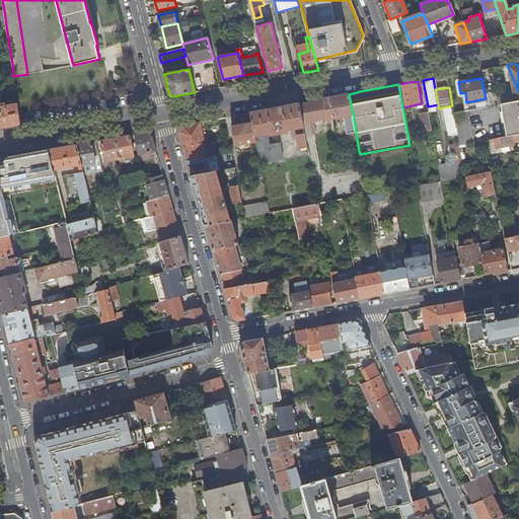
[(518,91),(517,87),(485,94),(486,98),(488,106),(501,103),(518,99),(518,91)]
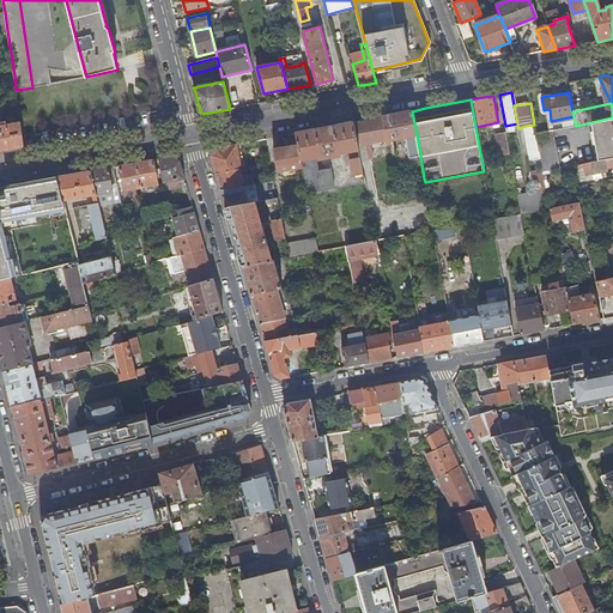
[(398,114),(383,116),(387,140),(388,144),(390,144),(392,152),(399,151),(398,141),(390,143),(390,139),(417,134),(412,111),(398,114)]
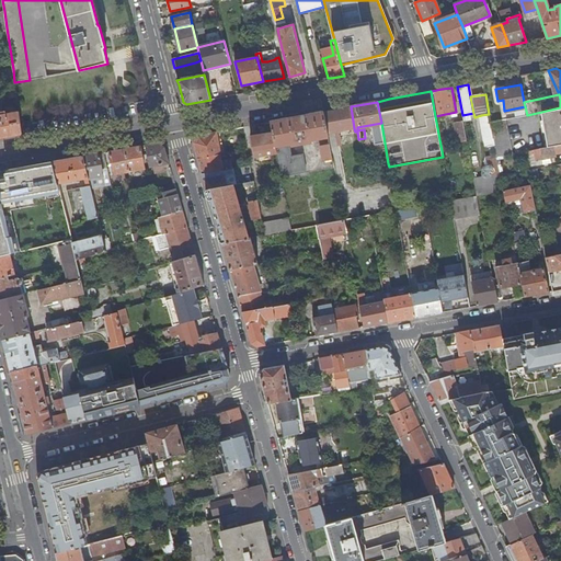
[(330,111),(323,112),(328,134),(354,128),(351,106),(330,111)]
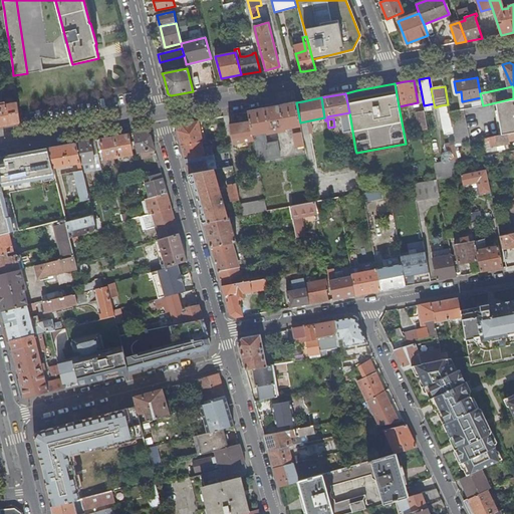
[(513,98),(496,102),(497,109),(495,109),(500,136),(513,133),(513,98)]
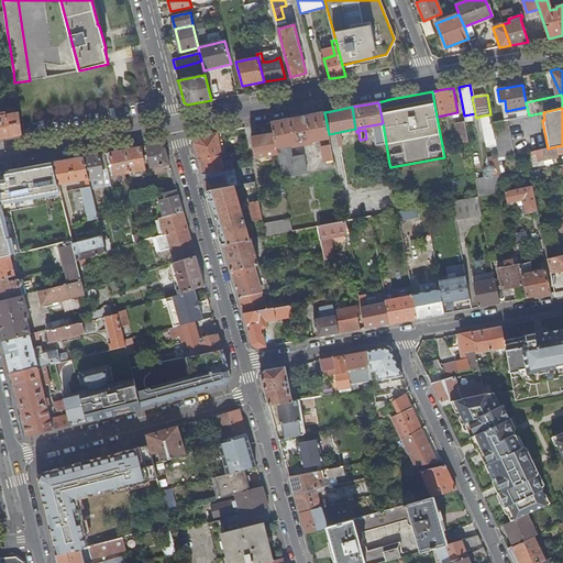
[(0,139),(10,136),(22,134),(19,111),(7,114),(6,111),(0,112),(0,139)]
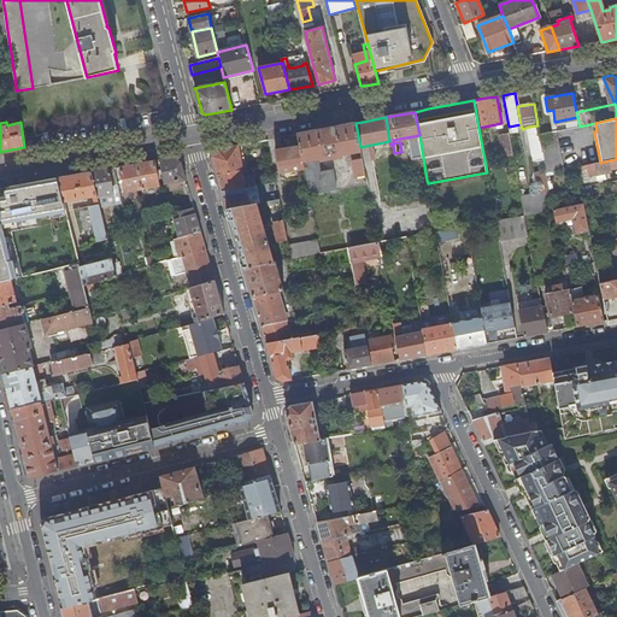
[(313,131),(298,134),(299,140),(305,169),(310,195),(338,189),(333,169),(321,171),(319,162),(318,163),(318,159),(321,158),(321,160),(345,156),(344,154),(360,151),(360,147),(356,123),(313,131)]
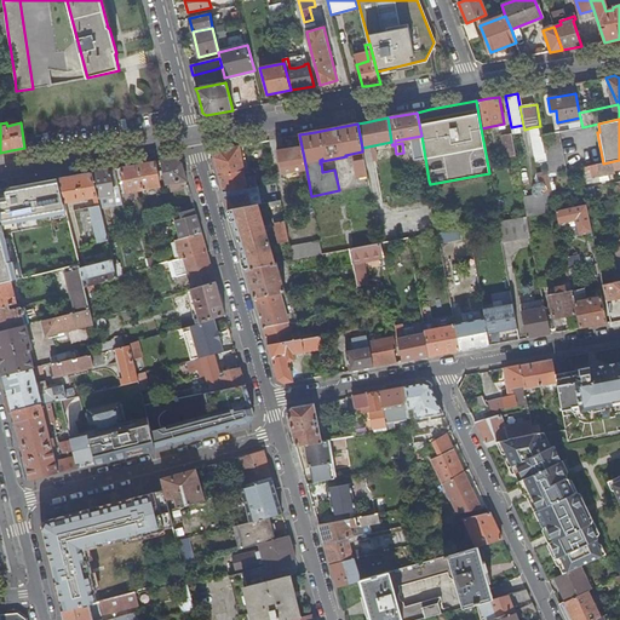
[(543,135),(540,126),(532,127),(533,131),(530,131),(535,155),(546,154),(543,135)]
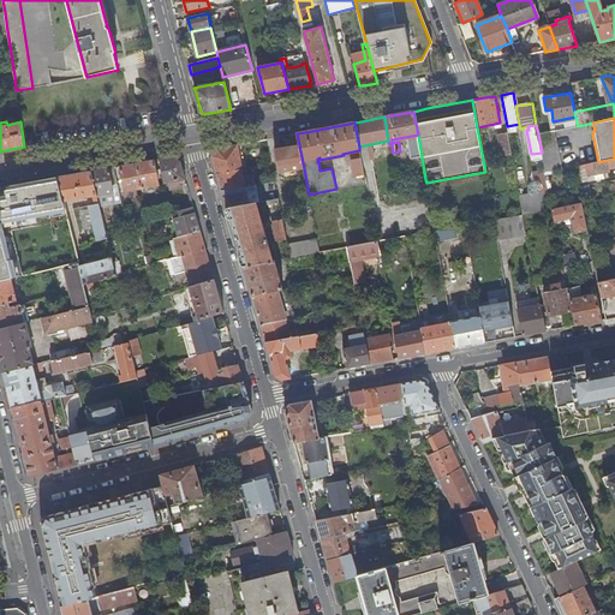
[(538,133),(542,153),(545,171),(545,172),(561,168),(554,130),(538,133)]
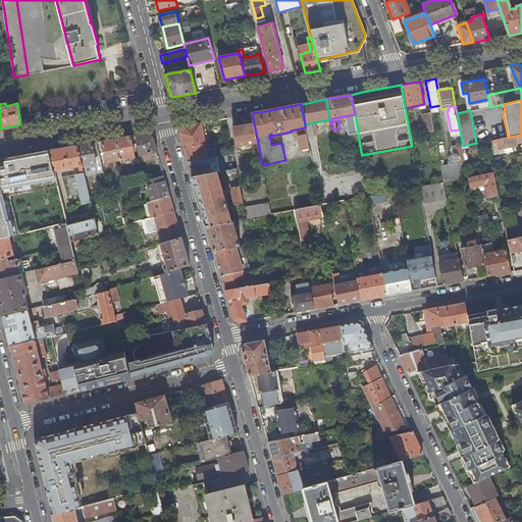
[(434,131),(430,111),(423,113),(426,132),(434,131)]
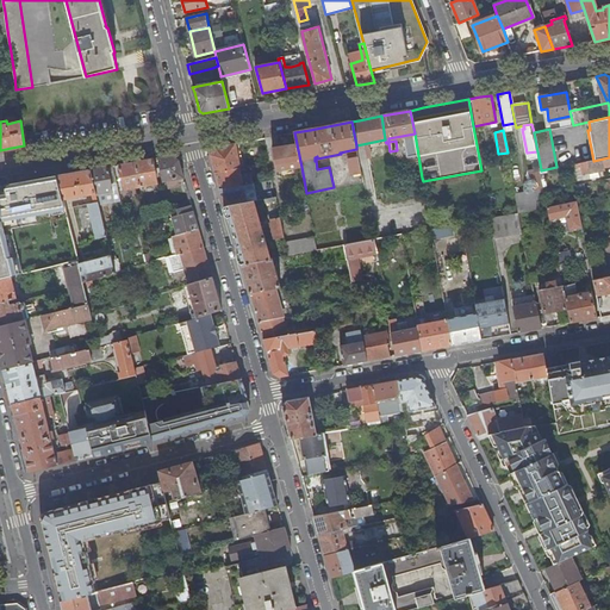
[(302,167),(296,138),(293,139),(294,143),(279,145),(278,144),(274,144),(273,147),(272,148),(277,170),(302,167)]
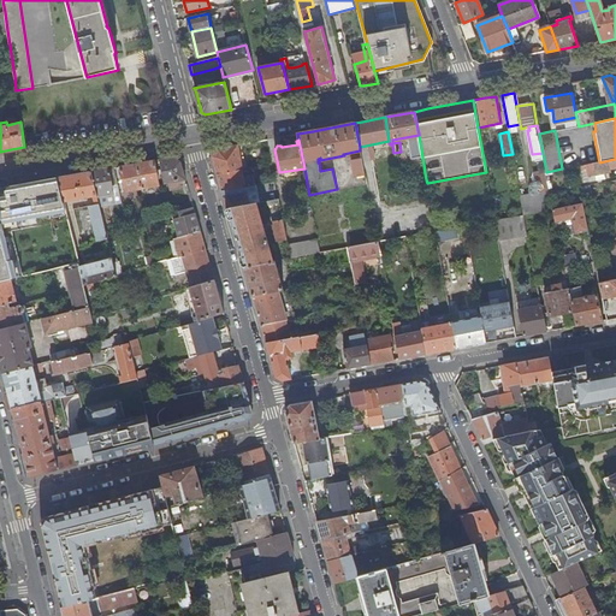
[(242,169),(237,144),(217,148),(212,155),(217,173),(242,169)]
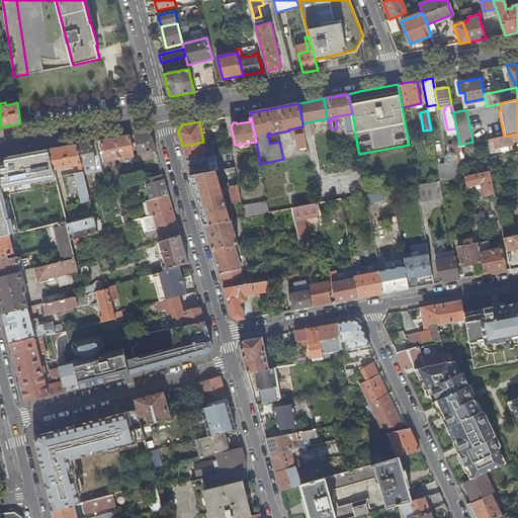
[(150,153),(156,152),(152,136),(145,132),(135,134),(139,155),(142,154),(143,160),(151,158),(150,153)]
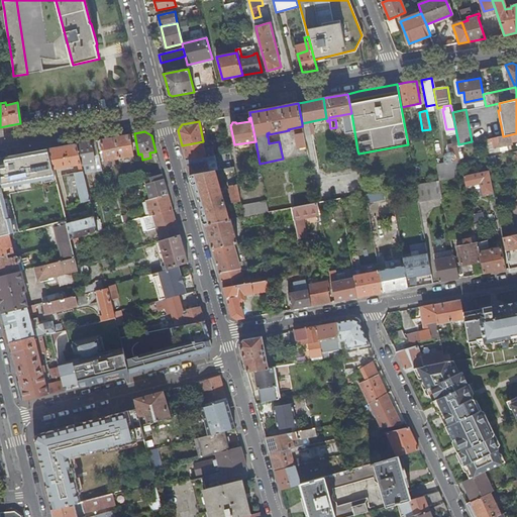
[(306,146),(303,132),(295,133),(298,148),(306,146)]
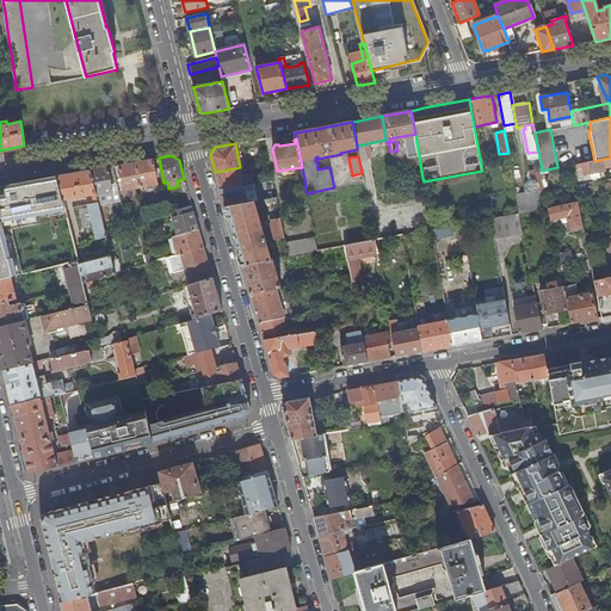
[(610,158),(594,161),(588,162),(590,173),(587,174),(588,179),(600,178),(600,176),(603,176),(602,172),(605,171),(605,168),(610,166),(610,158)]
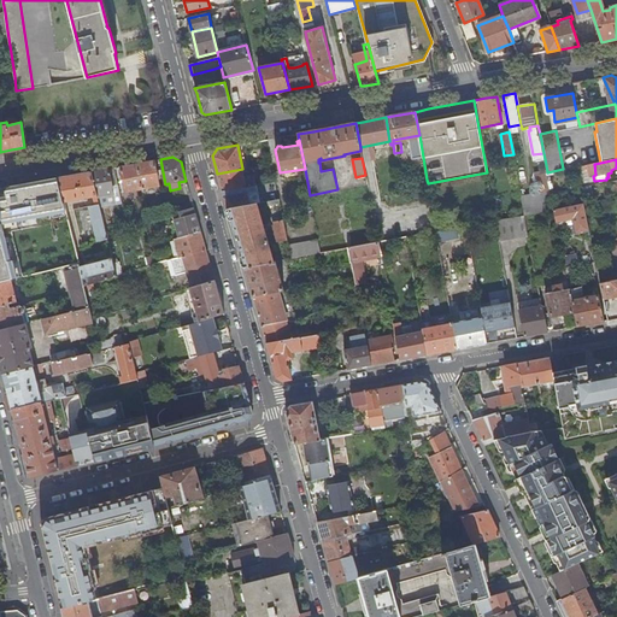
[(137,164),(141,188),(159,184),(154,160),(137,164)]
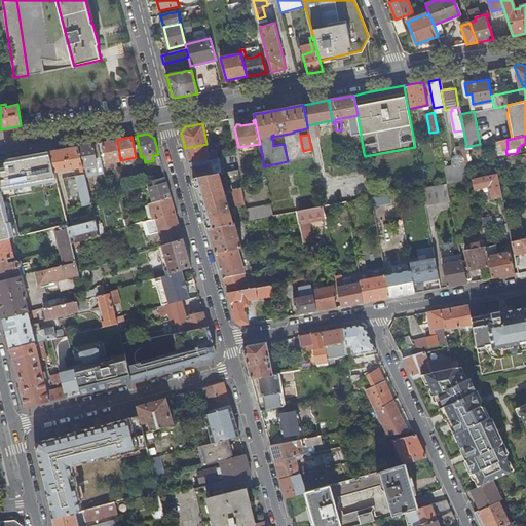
[(107,163),(120,160),(117,140),(105,142),(103,142),(107,163)]
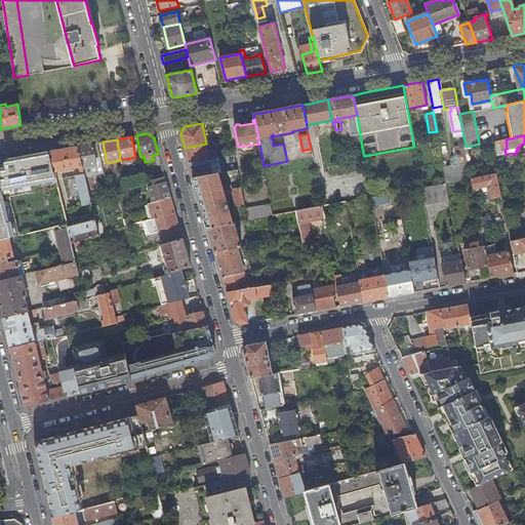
[(101,158),(97,143),(88,145),(77,147),(82,166),(82,167),(96,164),(95,159),(101,158)]
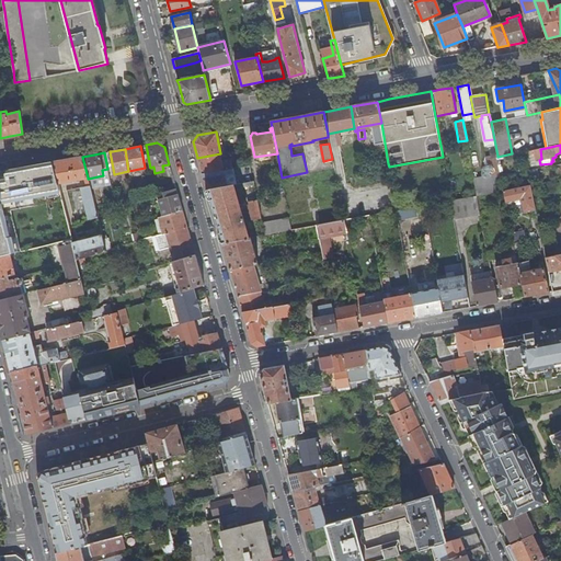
[(220,153),(197,158),(201,170),(202,173),(225,169),(225,174),(204,179),(206,190),(233,184),(237,183),(231,158),(221,160),(220,153)]
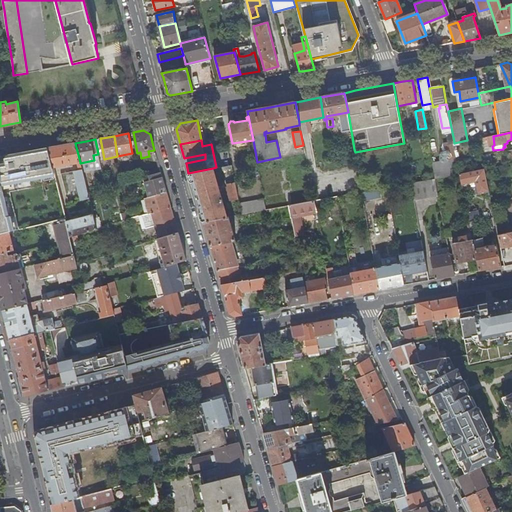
[(454,143),(454,142),(445,144),(448,161),(457,159),(454,143)]
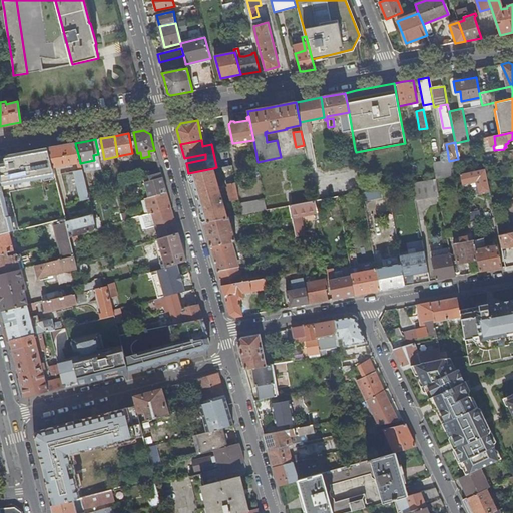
[(80,162),(75,143),(50,147),(48,148),(53,168),(75,164),(80,163),(80,162)]
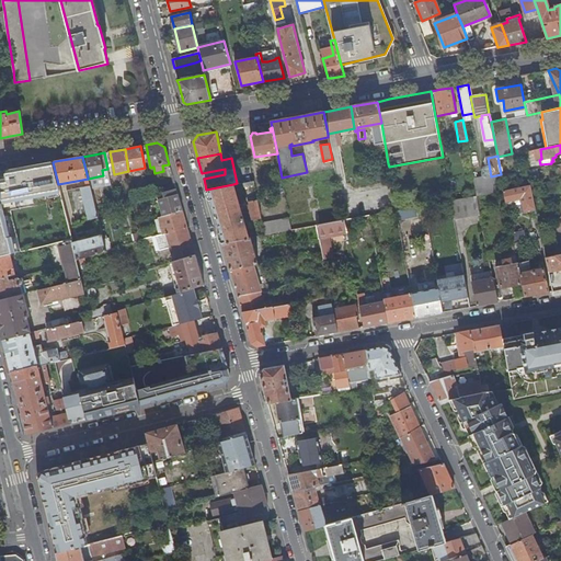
[(58,184),(53,162),(0,171),(0,256),(10,254),(13,253),(0,199),(59,189),(58,184)]
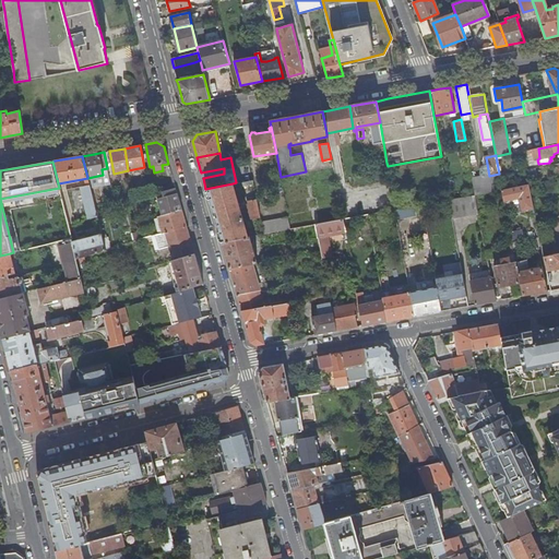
[(224,168),(201,173),(203,178),(224,174),(224,168)]
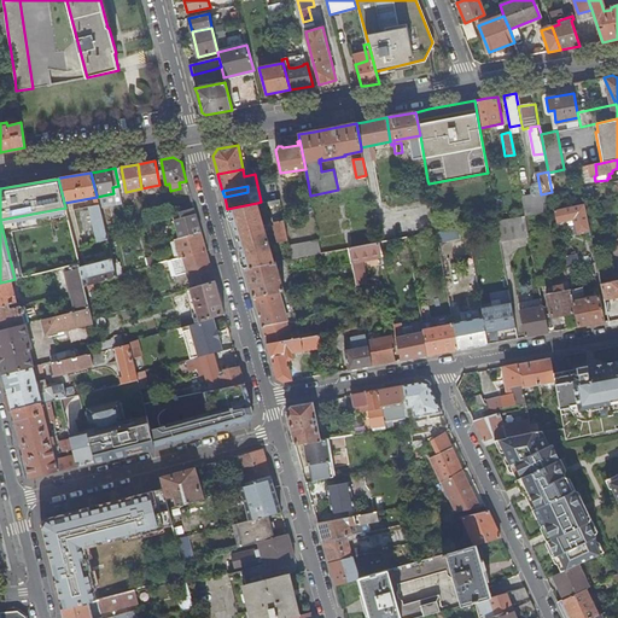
[(522,198),(525,215),(555,209),(552,192),(541,194),(522,198)]
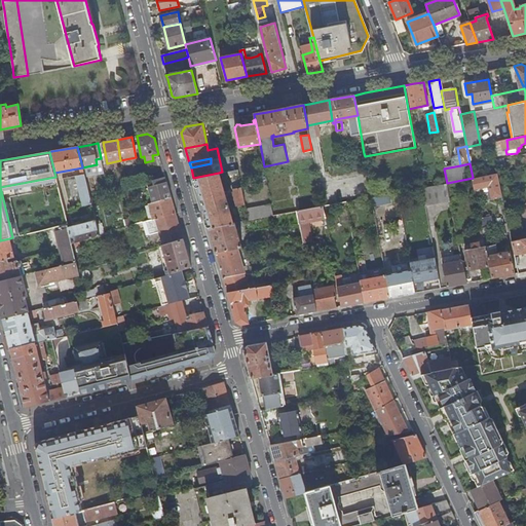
[(91,203),(82,167),(77,168),(79,174),(75,175),(82,207),(91,203)]
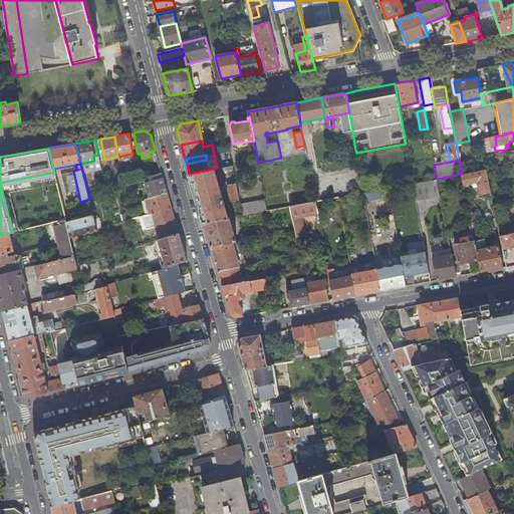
[(227,218),(214,169),(189,174),(193,185),(204,223),(227,218)]
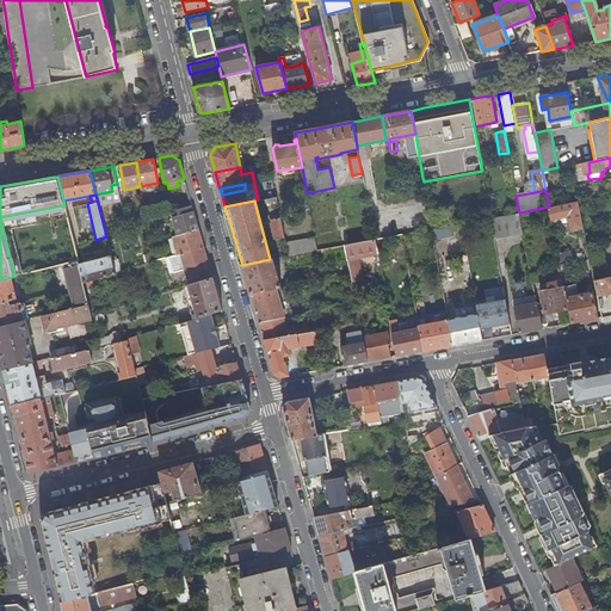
[(584,228),(578,202),(549,207),(551,218),(567,215),(569,230),(584,228)]
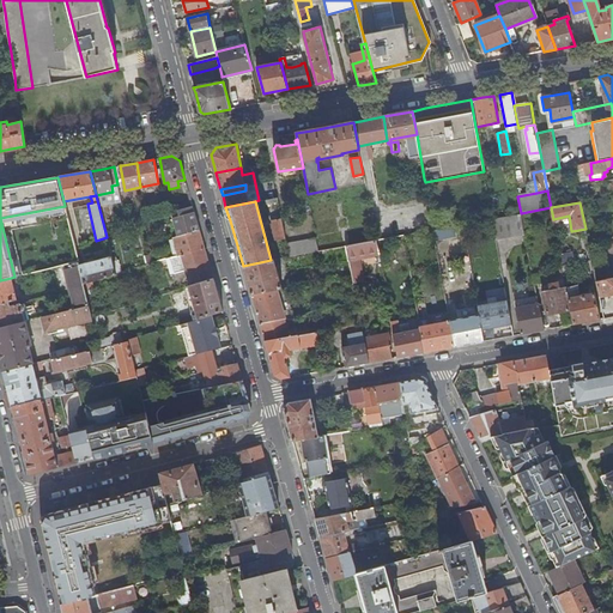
[(177,237),(199,230),(198,225),(196,219),(194,211),(192,212),(189,207),(177,210),(177,213),(173,214),(173,218),(177,237)]
